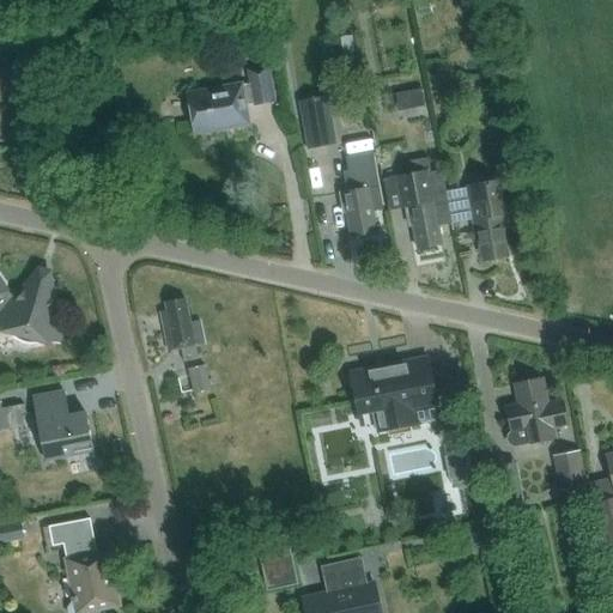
[(0,140),(13,138),(10,114),(16,114),(8,67),(0,68),(0,140)]
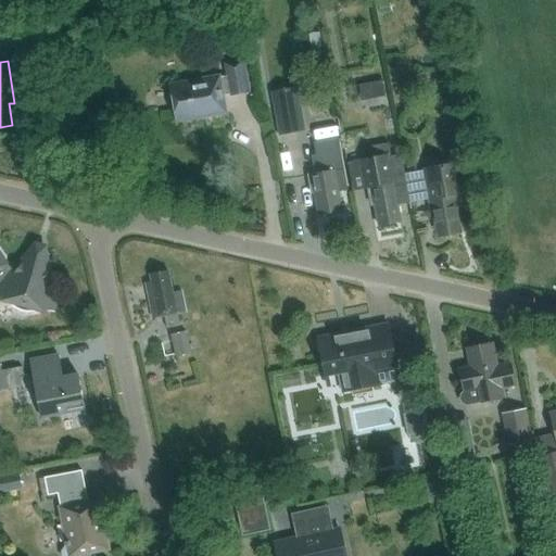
[(171,85),(177,122),(226,113),(223,92),(230,91),(231,96),(249,93),(243,61),(225,64),(228,77),(220,78),(219,74),(198,77),(199,80),(171,85)]
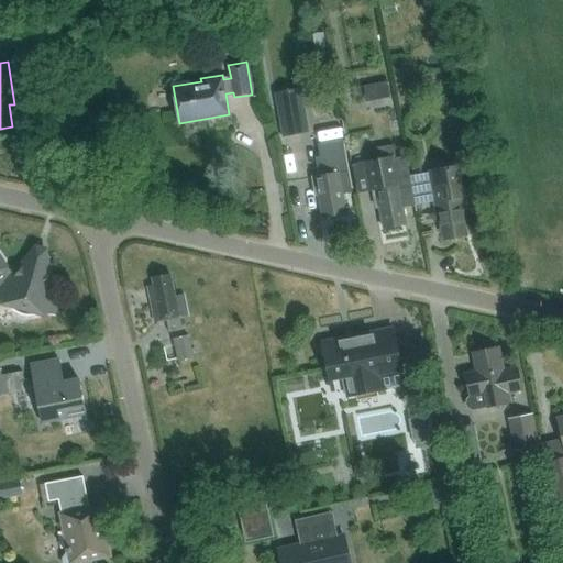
[(387,81),(377,84),(381,100),(390,98),(387,81)]
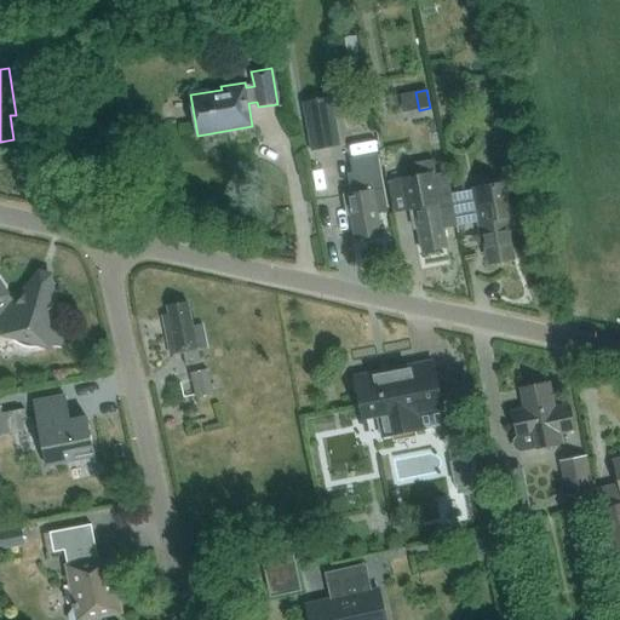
[(331,97),(302,102),(311,150),(340,144),(331,97)]
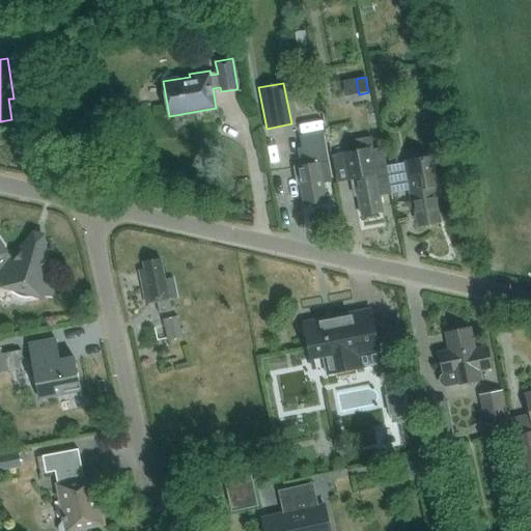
[(302,166),(295,167),(298,184),(302,184),(305,205),(328,201),(324,182),(331,180),(331,182),(333,182),(324,132),(301,137),(303,148),(299,149),(302,166)]
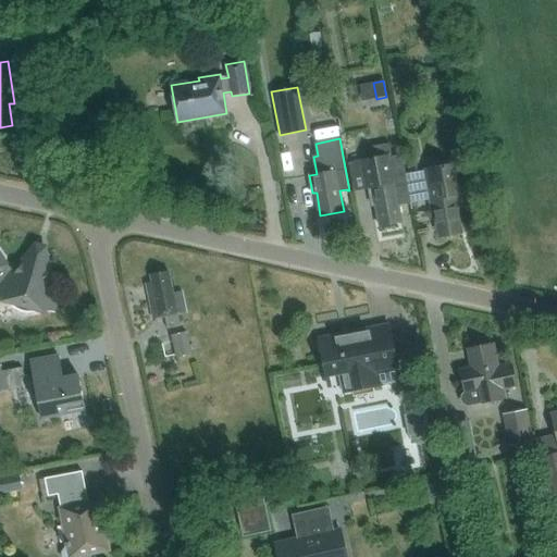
[(370,158),(359,160),(366,189),(369,189),(372,206),(375,205),(380,226),(401,222),(398,206),(410,203),(411,209),(412,209),(401,155),(392,157),(390,144),(368,148),(370,158)]
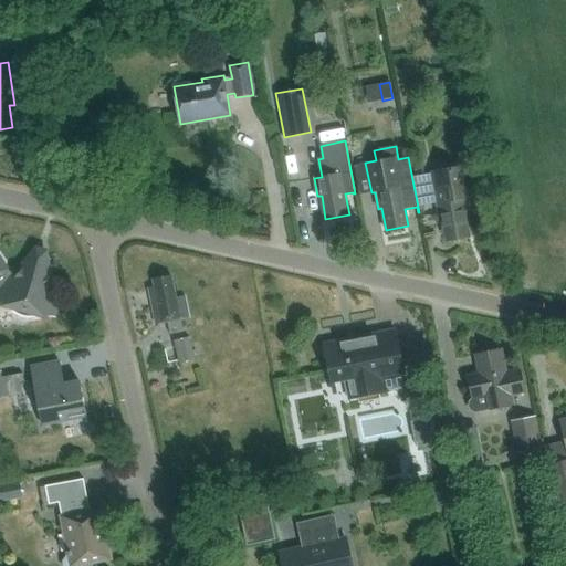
[(431,173),(413,176),(420,206),(436,202),(439,219),(442,219),(447,241),(469,237),(461,198),(474,196),(468,165),(431,173)]
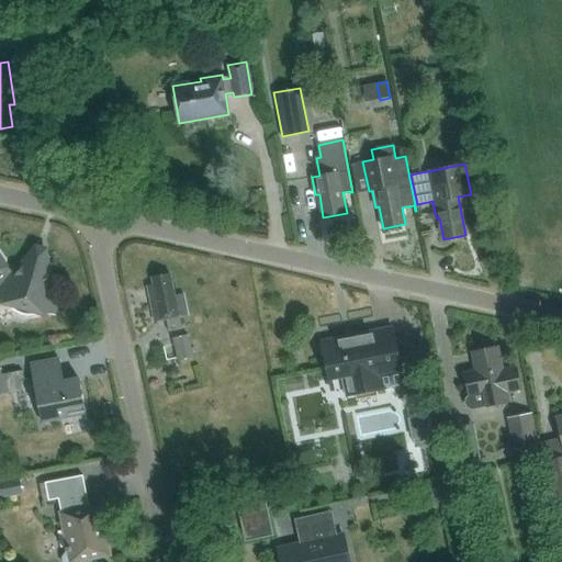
[(34,315),(36,315),(37,314),(48,311),(57,313),(45,254),(35,250),(14,273),(8,267),(0,256),(0,296),(2,298),(11,306),(11,307),(14,311),(17,312),(18,312),(20,314),(24,315),(29,315),(31,315),(34,315)]
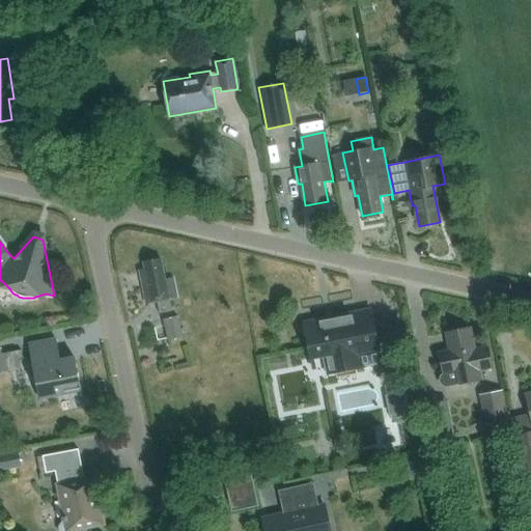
[(169,299),(177,297),(173,277),(165,279),(161,258),(143,262),(145,270),(139,271),(146,304),(158,302),(160,313),(172,311),(169,299)]
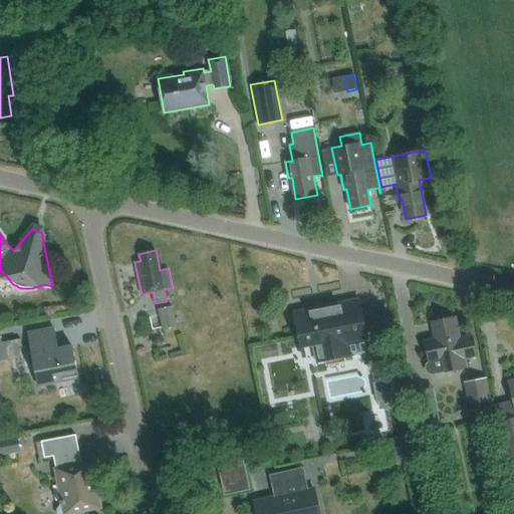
[(295,313),(301,346),(313,344),(317,361),(367,351),(368,351),(366,341),(367,341),(358,299),(321,306),(321,310),(315,311),(315,309),(295,313)]
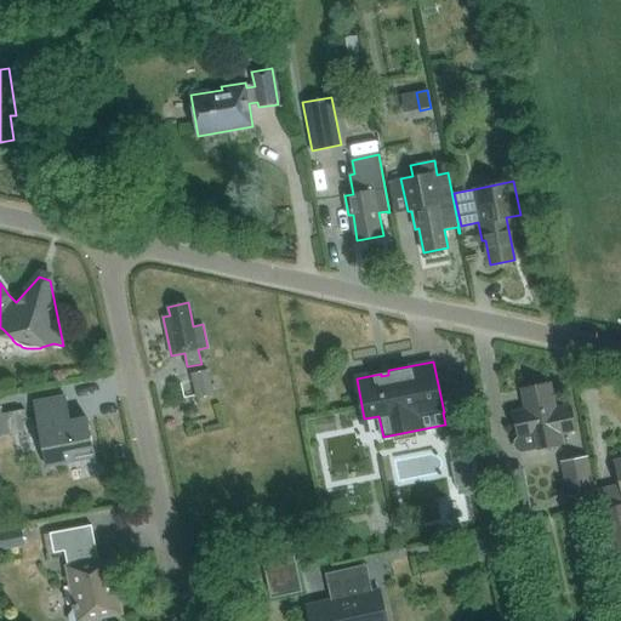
[(208,370),(191,374),(197,399),(212,396),(208,370)]
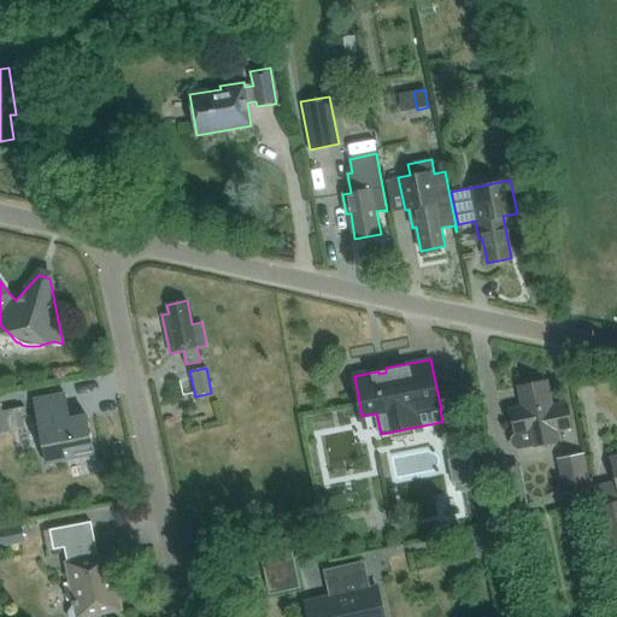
[(518,448),(534,446),(562,440),(559,429),(571,427),(566,403),(552,405),(547,381),(518,387),(522,406),(510,409),(515,434),(511,438),(511,442),(513,447),(518,448)]
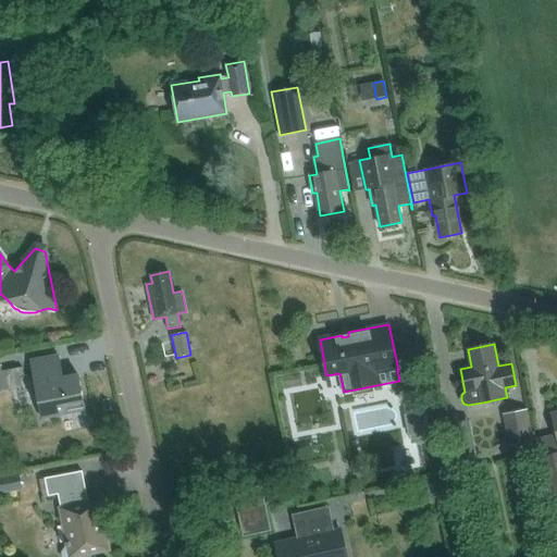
[(25,368),(23,354),(4,358),(7,371),(25,368)]
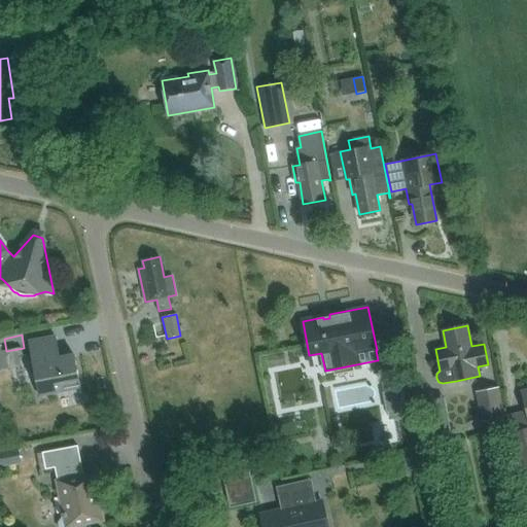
[(78,386),(80,394),(82,394),(74,355),(58,358),(57,353),(59,352),(56,337),(29,343),(39,395),(64,390),(63,388),(78,386)]
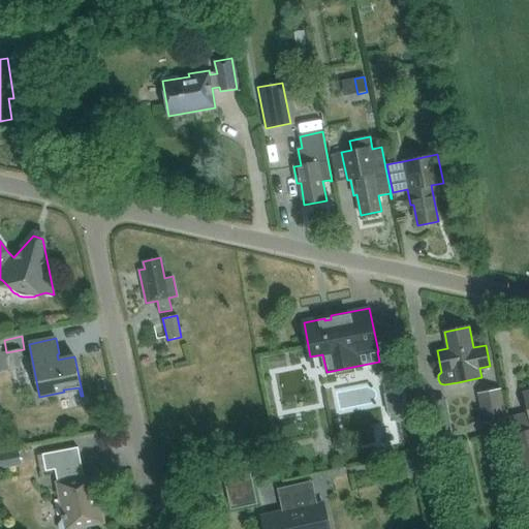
[(379,362),(378,362),(380,374),(399,371),(396,359),(379,362)]
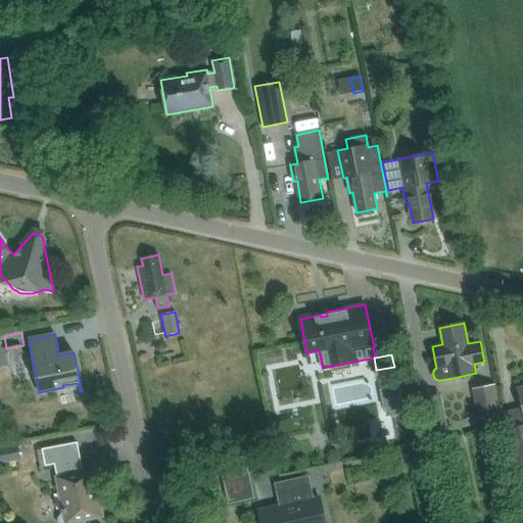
[(502,413),(495,384),(473,389),(479,418),(502,413)]
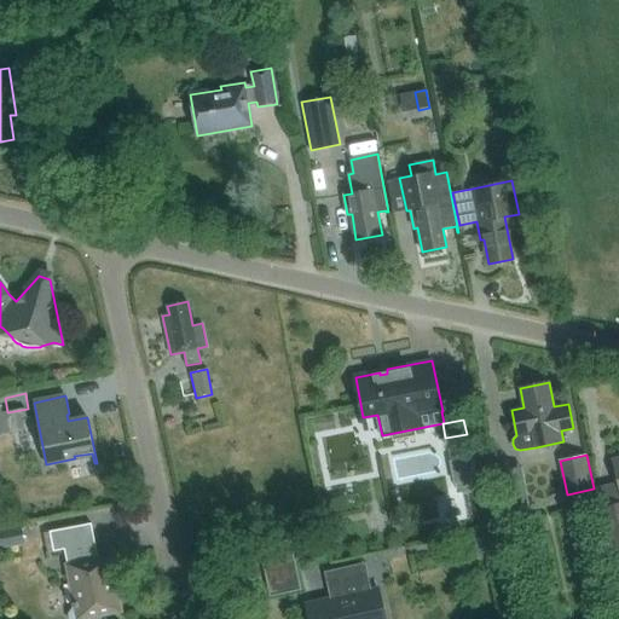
[(476,485),(472,458),(451,462),(456,489),(476,485)]
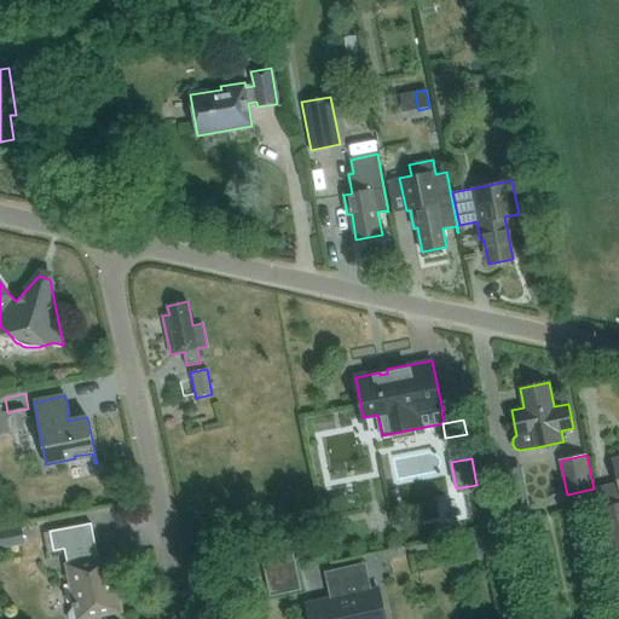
[(600,486),(609,525),(614,544),(618,543),(618,458),(613,461),(618,481),(600,486)]
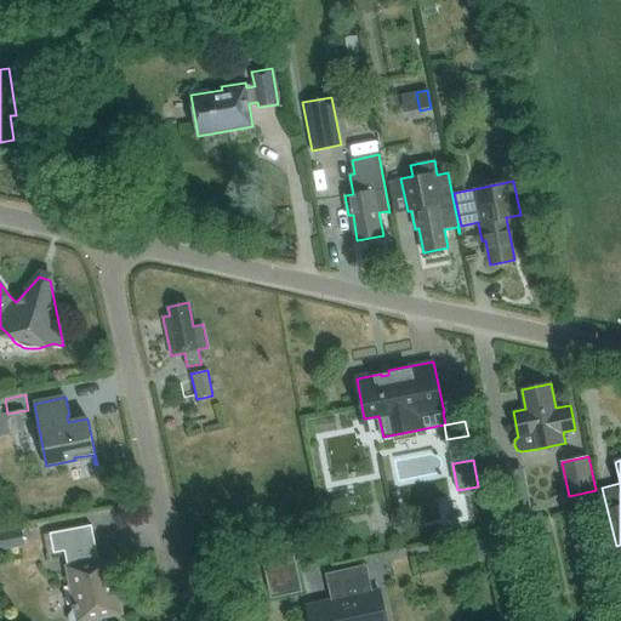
[(121,613),(110,558),(96,562),(93,546),(96,546),(91,525),(50,534),(53,553),(64,551),(75,604),(73,605),(73,610),(70,616),(70,620),(86,620),(89,619),(121,613)]
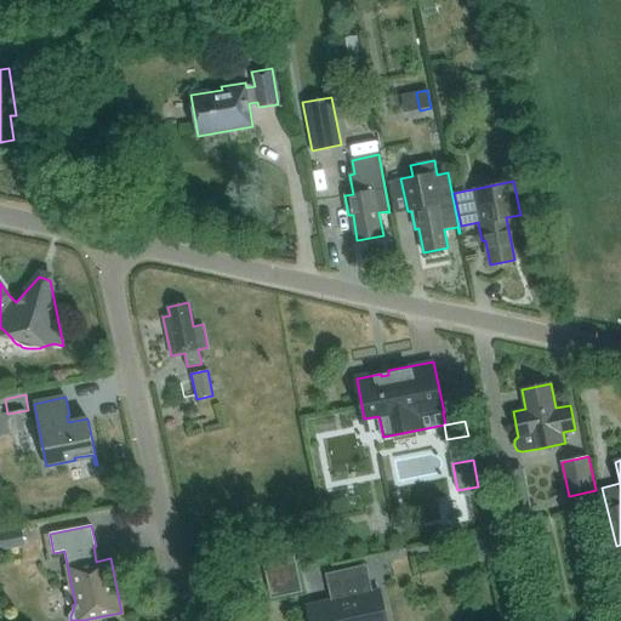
[(7,530),(0,531),(0,551),(11,548),(7,530)]
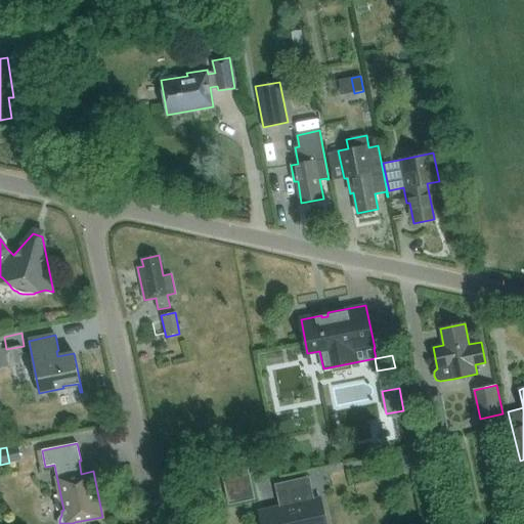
[(219,463),(223,480),(250,474),(246,456),(219,463)]
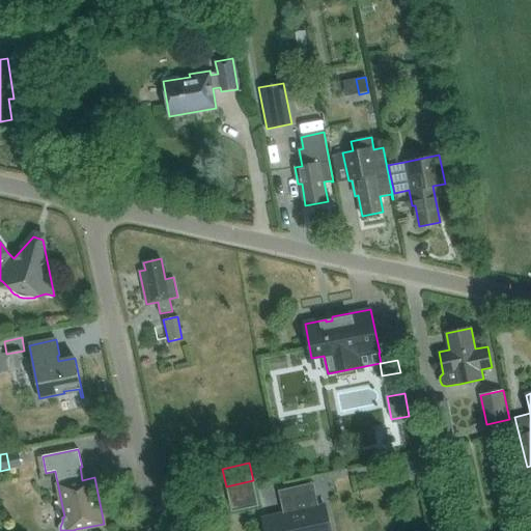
[(313,482),(278,490),(283,513),(262,518),(266,530),(330,530),(325,504),(318,505),(313,482)]
